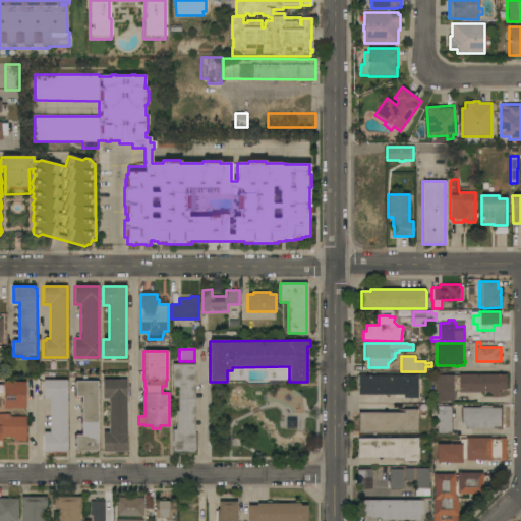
[(194,452),(171,452),(171,429),(176,429),(176,411),(178,411),(178,387),(172,387),(172,364),(194,364),(194,452)]
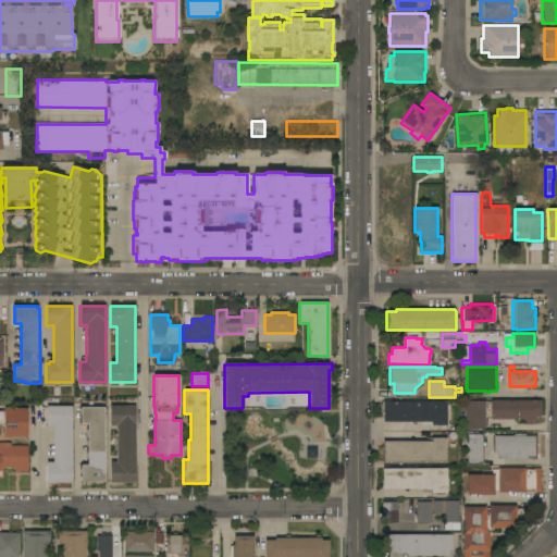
[(466,401),(491,401),(491,400),(540,400),(540,417),(535,417),(535,420),(532,420),(532,425),(524,425),(524,419),(491,419),(491,418),(484,418),(484,429),(466,430),(466,401)]
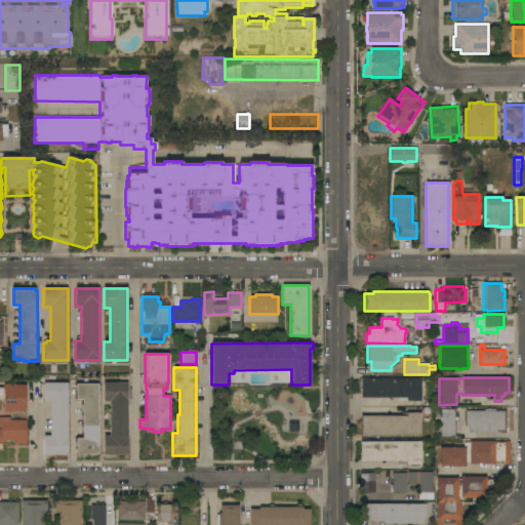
[(420,378),(420,401),(406,401),(406,398),(361,398),(361,378),(420,378)]
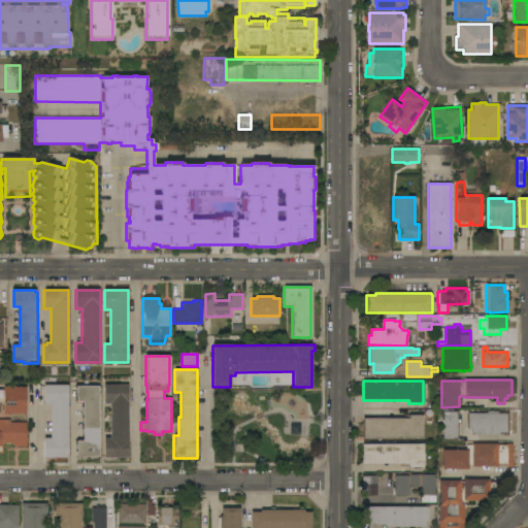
[(68,385),(67,457),(43,457),(44,438),(51,438),(51,404),(43,404),(44,385),(68,385)]
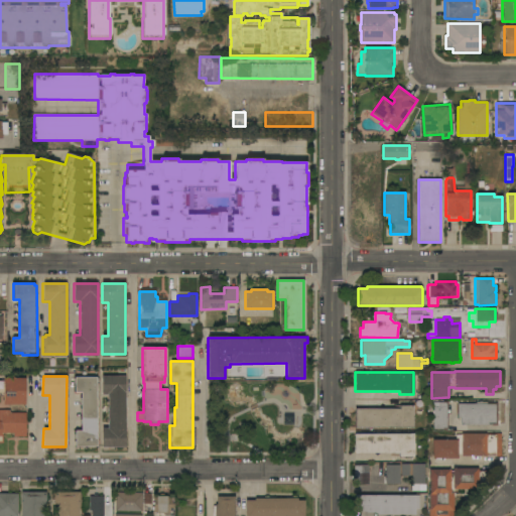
[(125,446),(102,446),(102,428),(108,428),(108,395),(102,395),(102,376),(125,376),(125,446)]
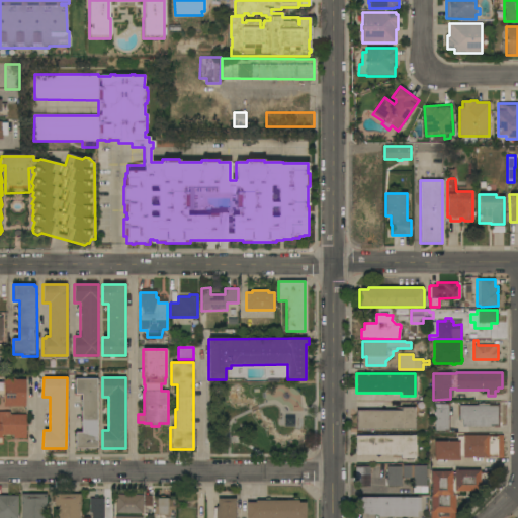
[(98,449),(84,449),(84,448),(75,448),(75,432),(81,432),(81,394),(75,394),(75,378),(97,378),(97,379),(98,379),(98,449)]
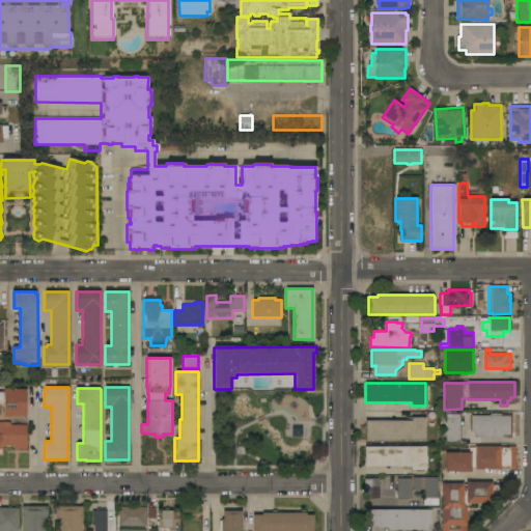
[(0,392),(3,392),(3,389),(26,389),(26,417),(3,417),(3,407),(0,407),(0,392)]
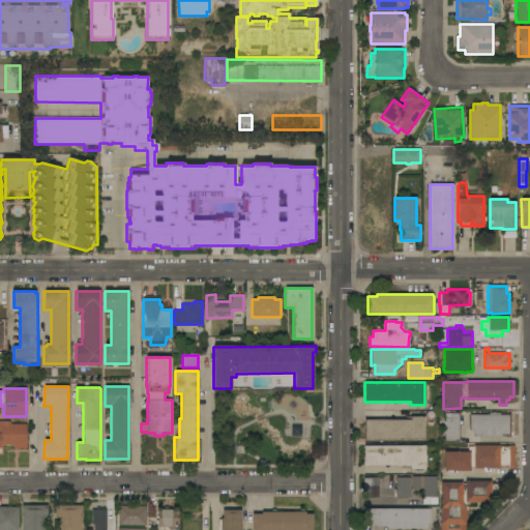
[(460,442),(454,442),(454,441),(445,441),(445,417),(451,417),(451,413),(457,413),(457,412),(460,412),(460,442)]
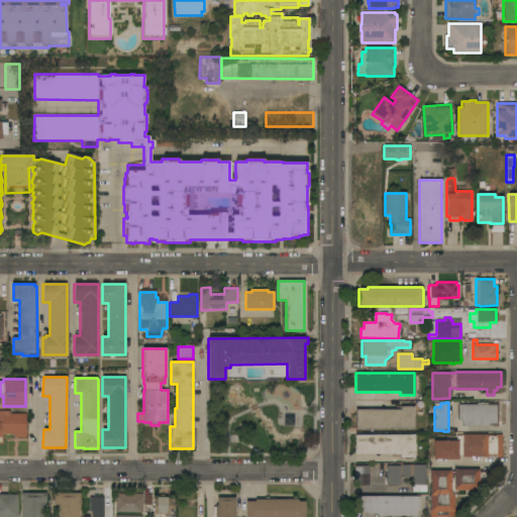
[(498,426),(490,426),(461,426),(461,418),(458,418),(458,404),(477,404),(477,403),(488,403),(488,404),(498,404),(498,426)]
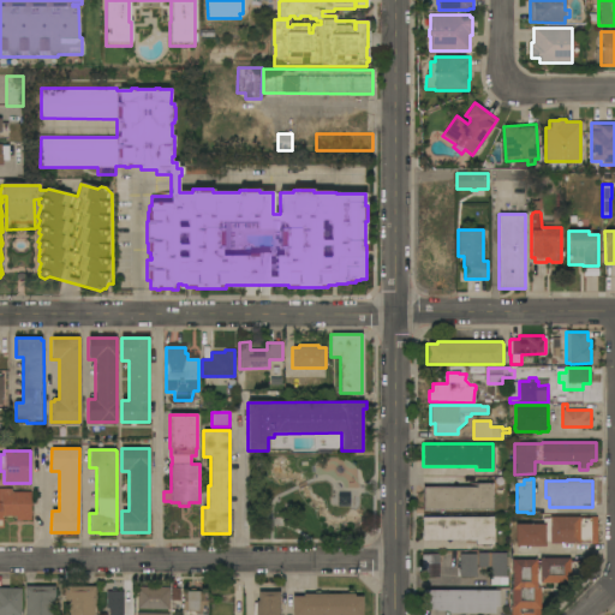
[(423,509),(423,488),(476,488),(476,484),(493,484),(493,509),(423,509)]
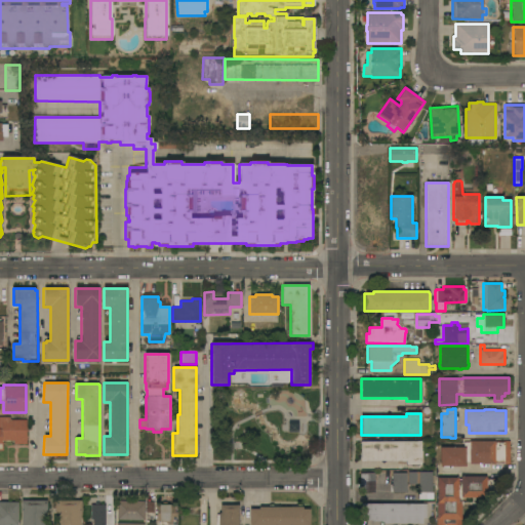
[(27,420),(27,444),(14,444),(14,441),(1,441),(1,443),(3,443),(3,451),(0,451),(0,417),(10,417),(10,420),(27,420)]
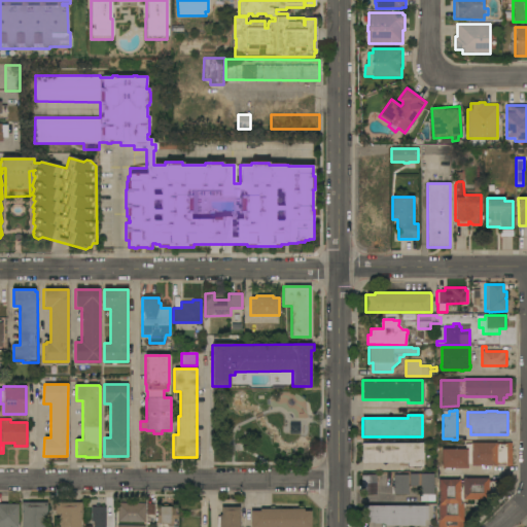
[(385,444),(385,441),(394,441),(394,443),(422,444),(422,466),(408,466),(408,463),(362,463),(362,444),(385,444)]
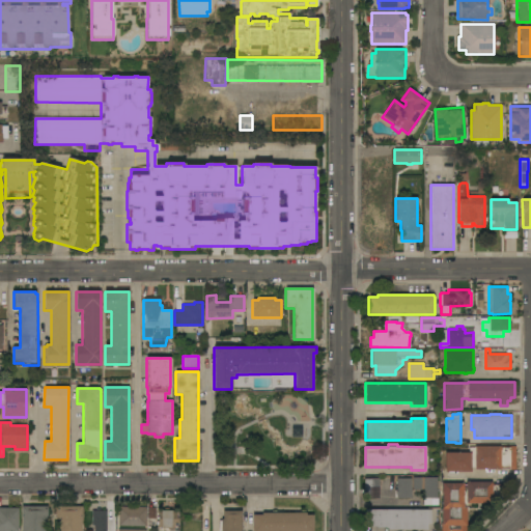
[(515,446),(515,470),(510,470),(510,468),(500,468),(500,470),(471,470),(471,472),(445,472),(445,452),(469,453),(469,448),(474,448),(474,446),(515,446)]
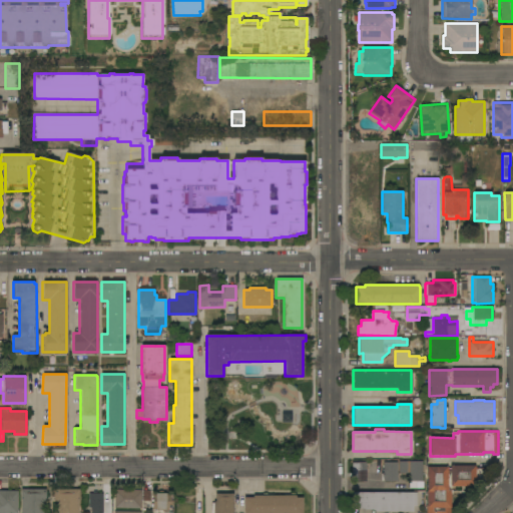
[(423,461),(423,465),(424,465),(424,473),(423,473),(423,482),(423,488),(409,488),(409,481),(410,473),(406,473),(406,474),(400,474),(400,473),(399,473),(399,461),(423,461)]
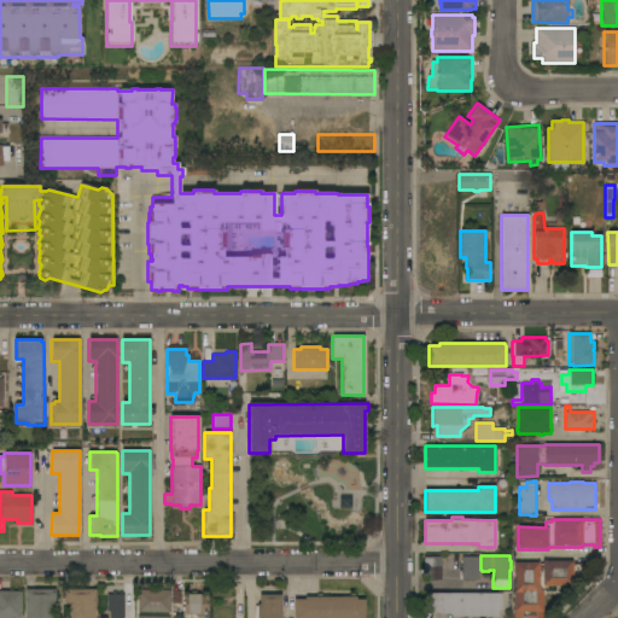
[(441,581),(424,581),(424,557),(441,557),(441,581)]
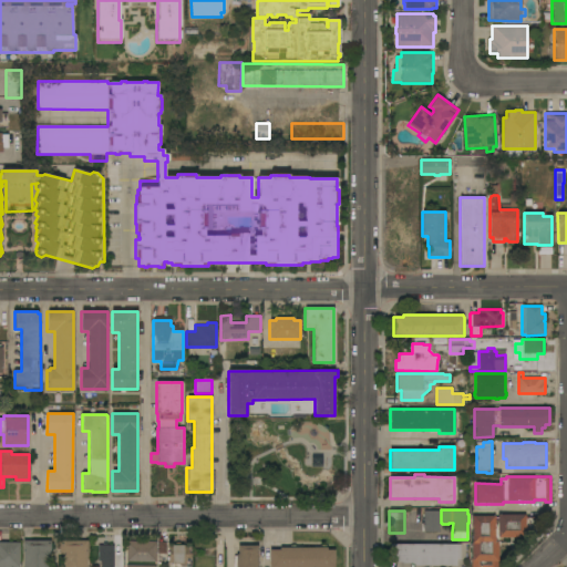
[(439,533),(423,533),(423,528),(422,528),(422,523),(423,523),(423,511),(439,511),(439,533)]
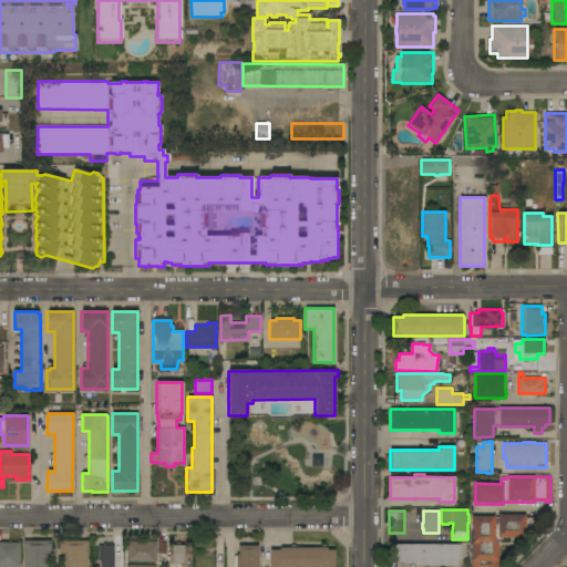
[(471,566),(472,516),(494,516),(494,517),(497,517),(497,514),(525,515),(525,517),(536,517),(536,533),(525,533),(525,538),(500,537),(500,542),(498,542),(497,566),(471,566)]
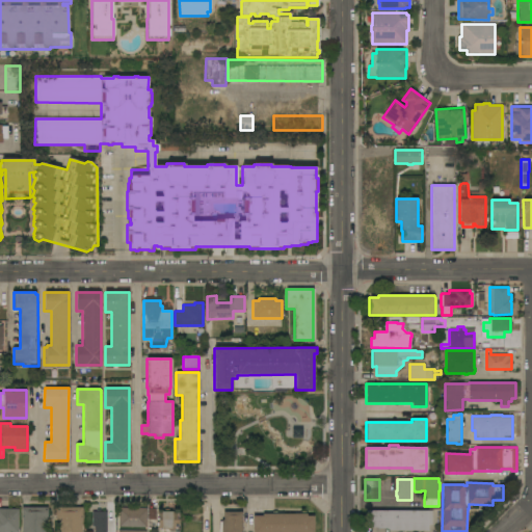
[(21,531),(21,507),(48,507),(47,520),(45,520),(45,531),(21,531)]
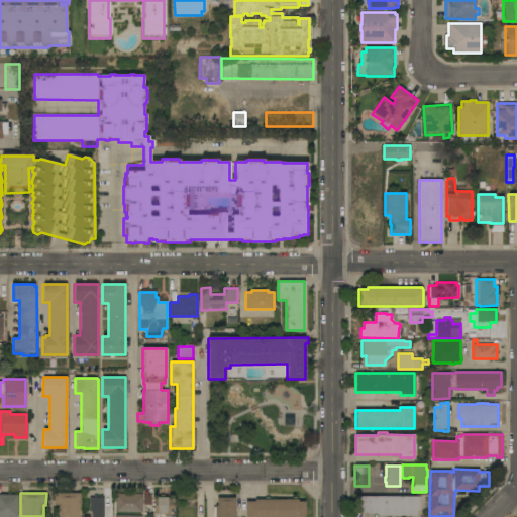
[(80,516),(57,516),(57,505),(54,505),(54,493),(80,493),(80,516)]
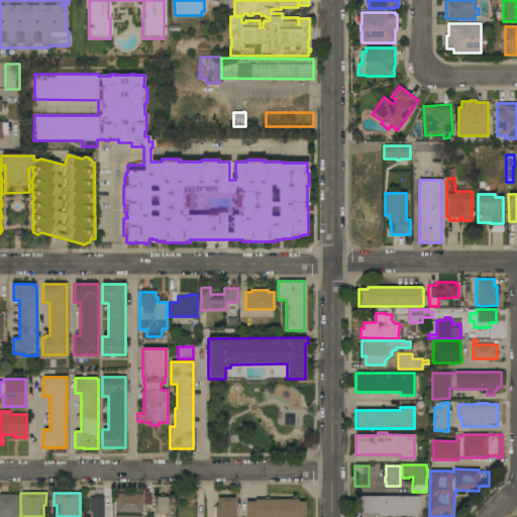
[(115,512),(115,494),(143,494),(142,512),(115,512)]
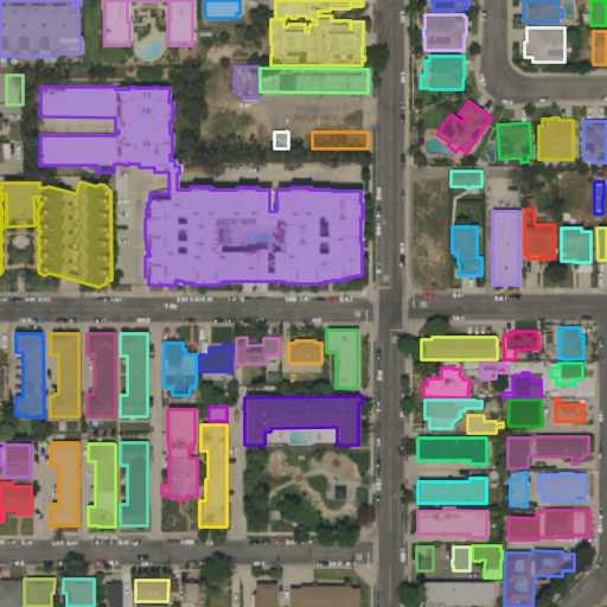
[(0,606),(0,581),(20,581),(20,606),(0,606)]
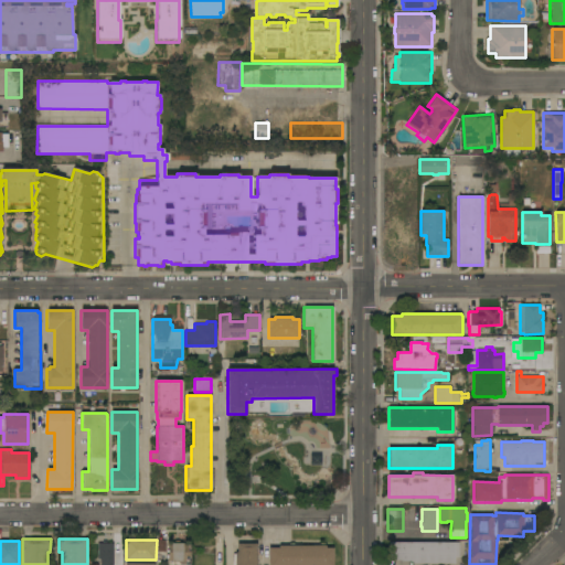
[(459,542),(459,557),(454,557),(454,564),(414,564),(409,562),(401,562),(401,560),(388,560),(388,542),(459,542)]
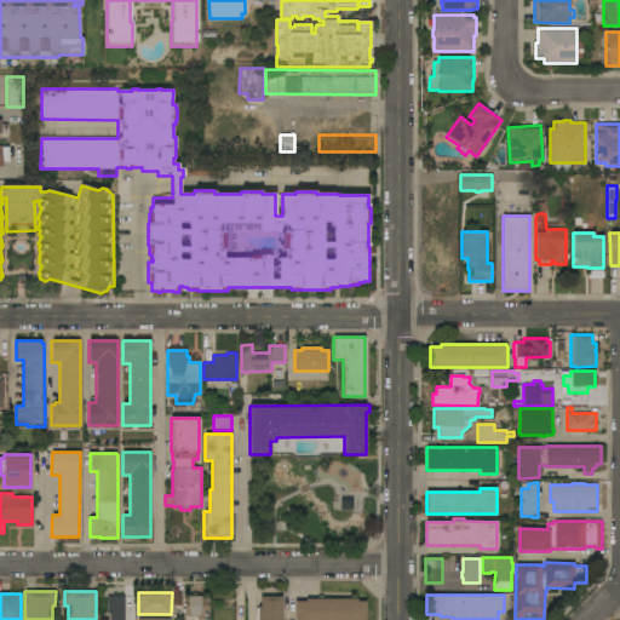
[(125,619),(110,619),(110,614),(107,614),(107,596),(125,597),(125,619)]
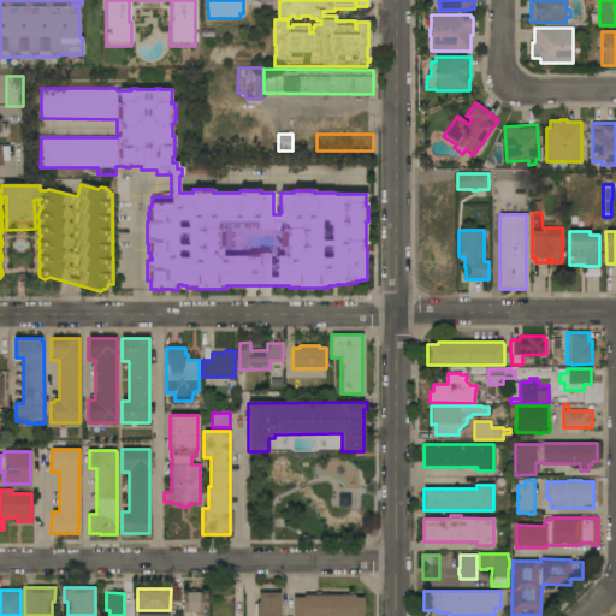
[(191,615),(190,615),(189,612),(183,612),(183,609),(181,609),(181,605),(183,605),(183,603),(182,603),(182,599),(183,599),(183,592),(199,592),(199,596),(205,596),(205,602),(207,602),(207,606),(202,606),(202,615),(191,615)]
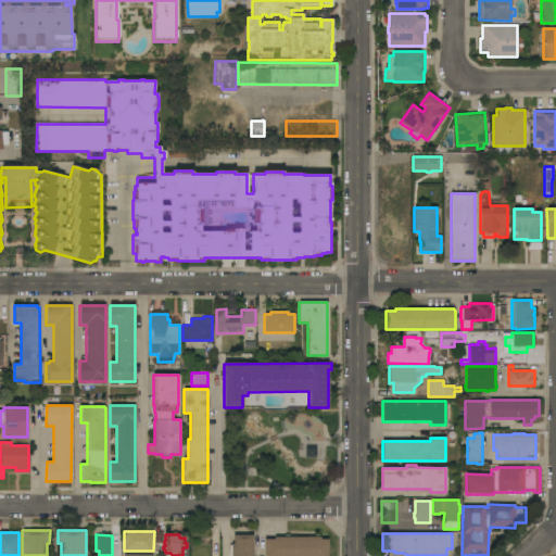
[(252,555),(231,555),(231,544),(234,544),(234,534),(253,535),(252,555)]
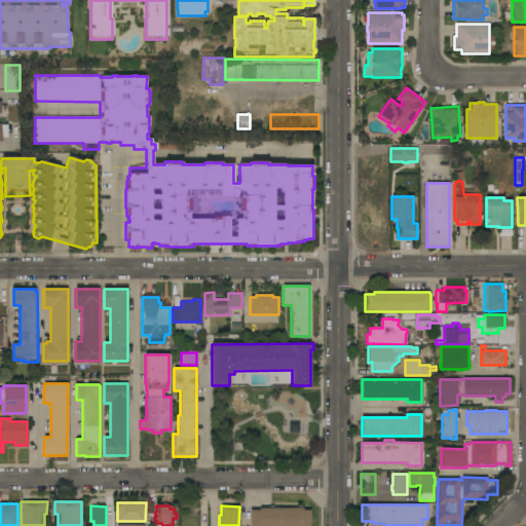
[(250,525),(250,511),(260,511),(260,509),(303,509),(303,511),(310,511),(310,525),(250,525)]
